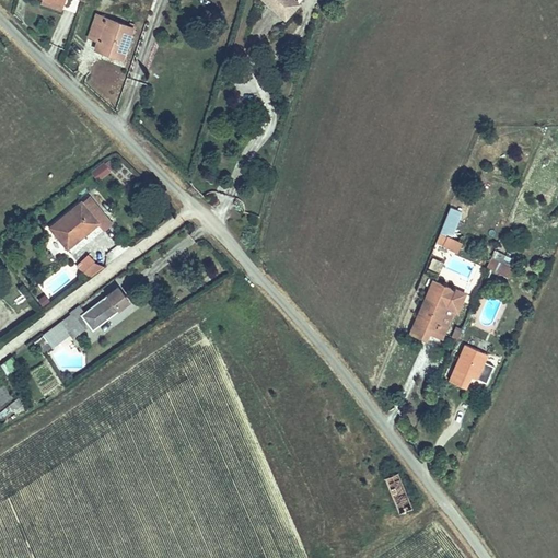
[(263,0),(262,1),(287,22),(300,7),(291,0),(263,0)]
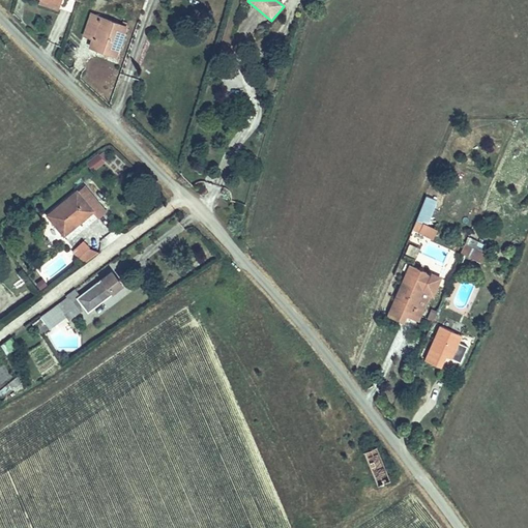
[(88,11),(81,34),(104,40),(100,52),(114,56),(124,23),(88,11)]
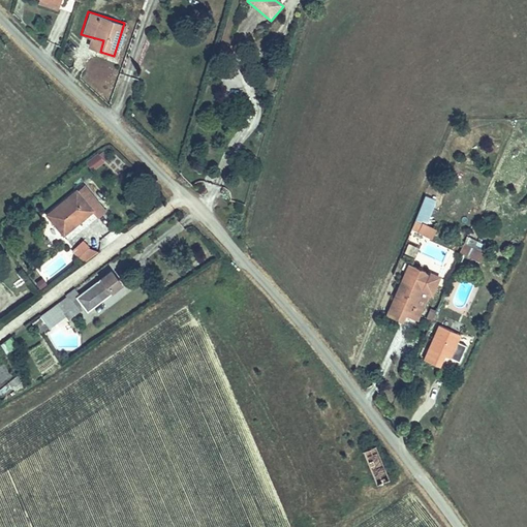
[(90,174),(103,164),(96,155),(84,164),(90,174)]
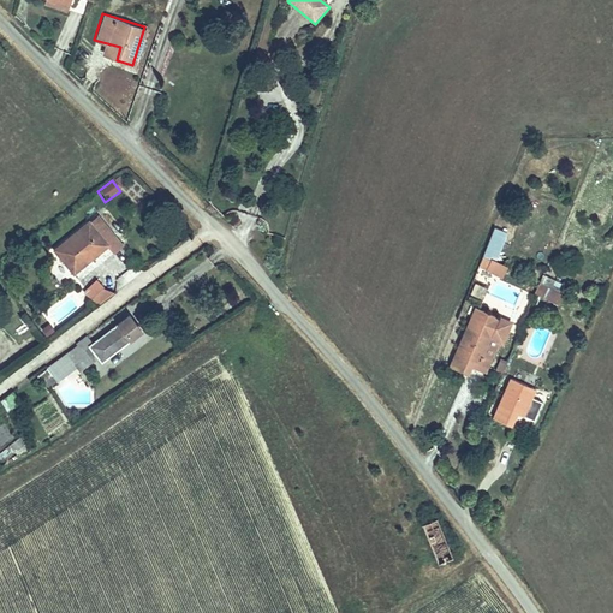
[(123,234),(106,214),(94,224),(93,221),(55,249),(65,261),(72,255),(85,272),(113,249),(111,244),(123,234)]
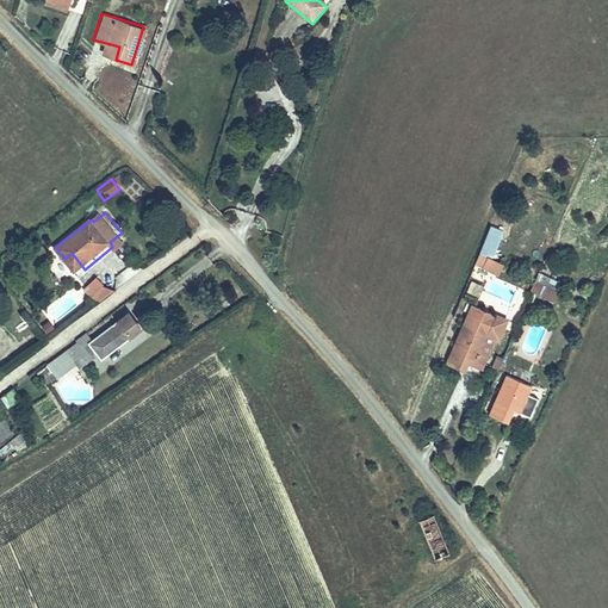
[(494,273),(498,262),(477,254),(472,265),(494,273)]
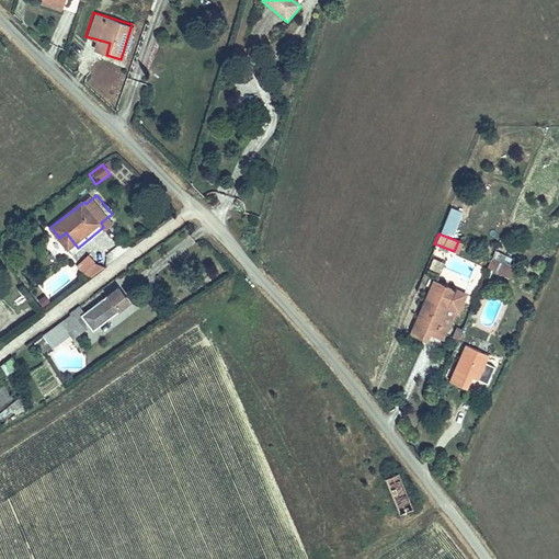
[(87,257),(73,267),(87,282),(100,271),(87,257)]
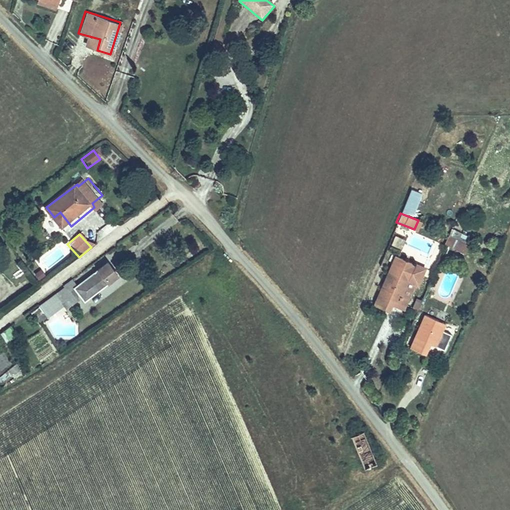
[(469,242),(451,234),(448,241),(466,249),(469,242)]
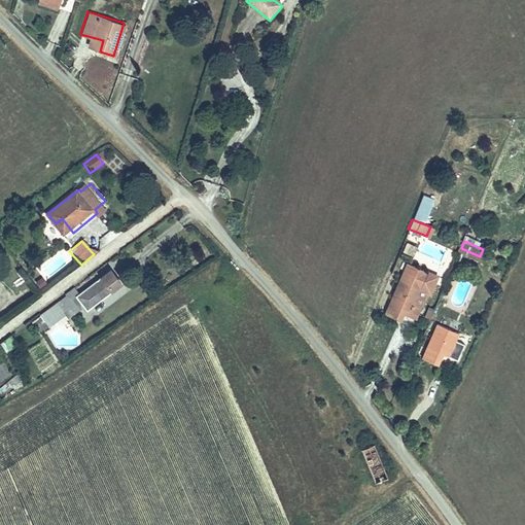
[(405,264),(384,316),(397,322),(403,312),(397,310),(399,306),(409,310),(424,272),(405,264)]
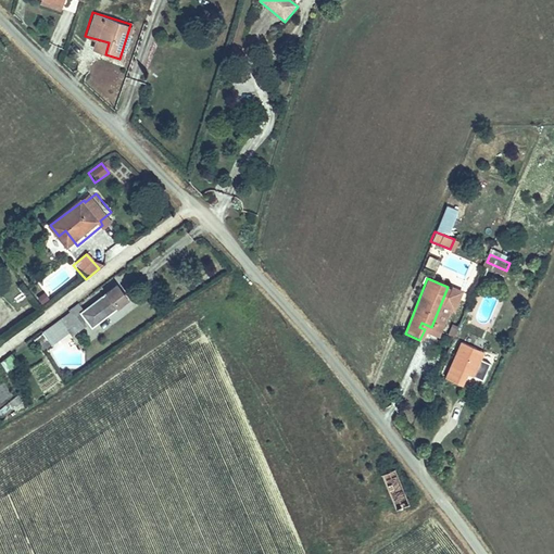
[(124,289),(86,317),(99,334),(135,304),(124,289)]
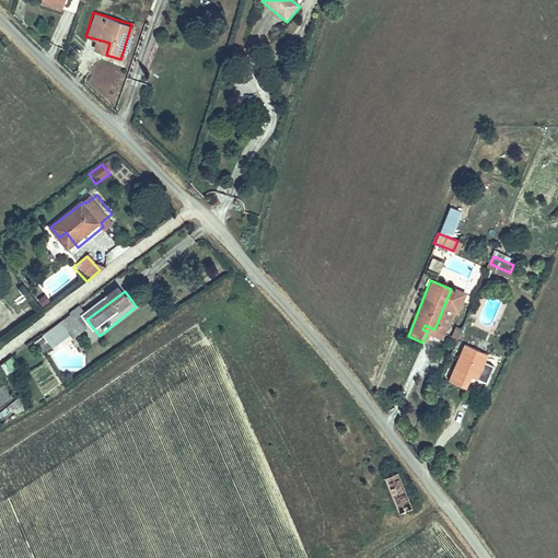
[(81,321),(69,329),(76,338),(71,341),(77,348),(93,335),(81,321)]
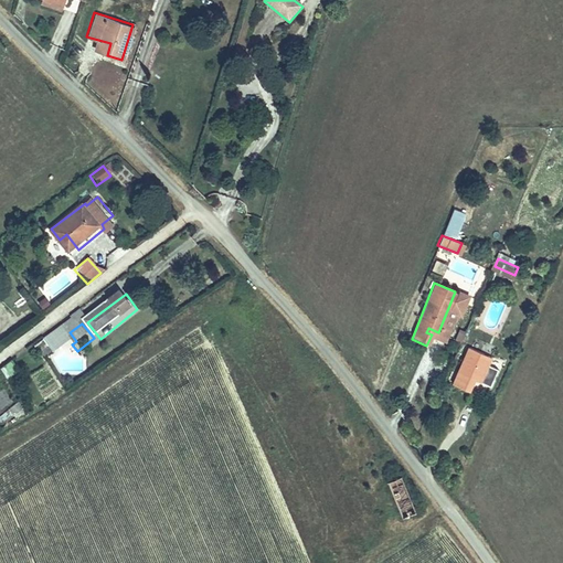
[(50,354),(70,341),(60,326),(40,340),(50,354)]
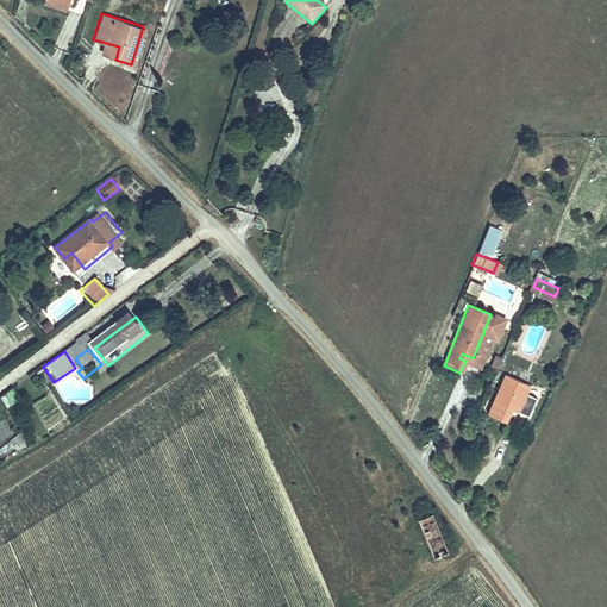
[(507,373),(489,413),(505,420),(509,411),(505,410),(507,404),(520,411),(532,383),(507,373)]
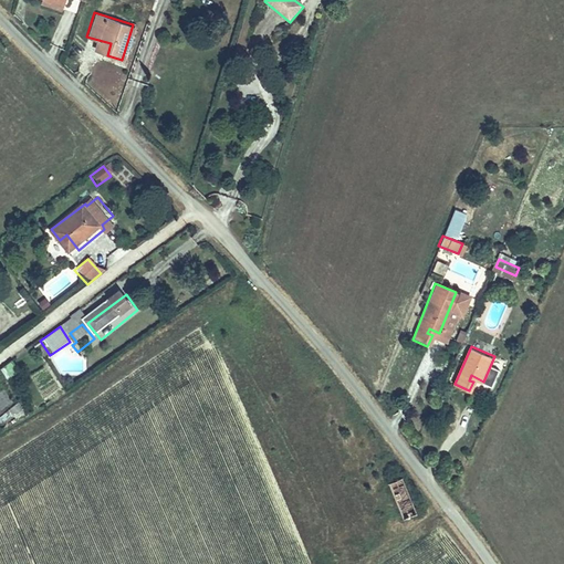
[(55,352),(47,358),(52,366),(60,358),(55,352)]
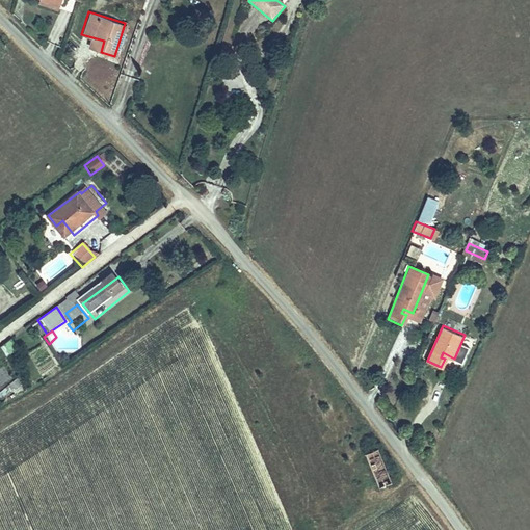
[(0,350),(3,358),(16,352),(10,341),(0,345),(0,350)]
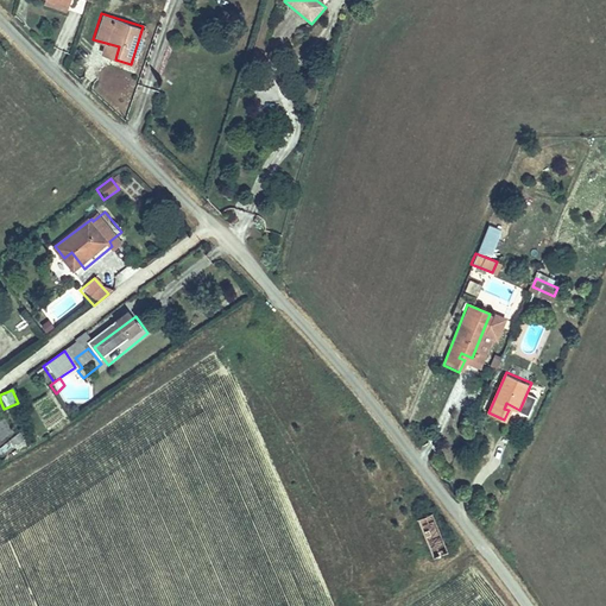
[(416,518),(430,553),(444,547),(431,513),(416,518)]
